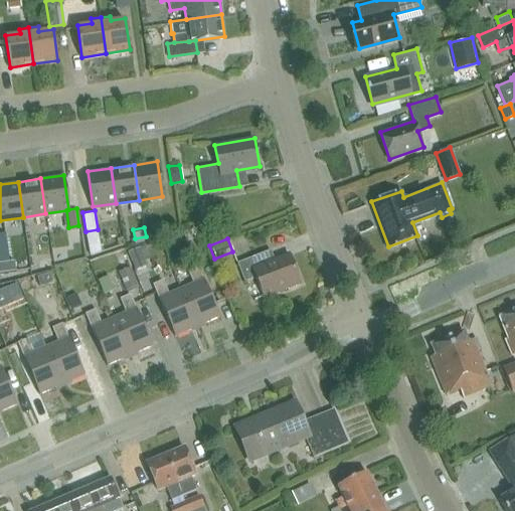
[(146,242),(140,244),(144,256),(150,252),(146,242)]
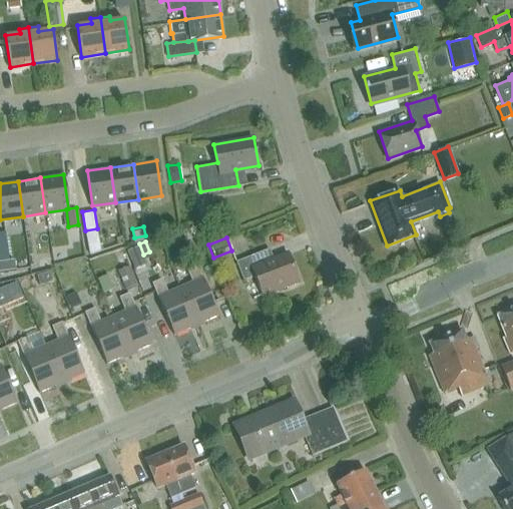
[(139,243),(127,248),(135,268),(147,263),(143,255),(139,243)]
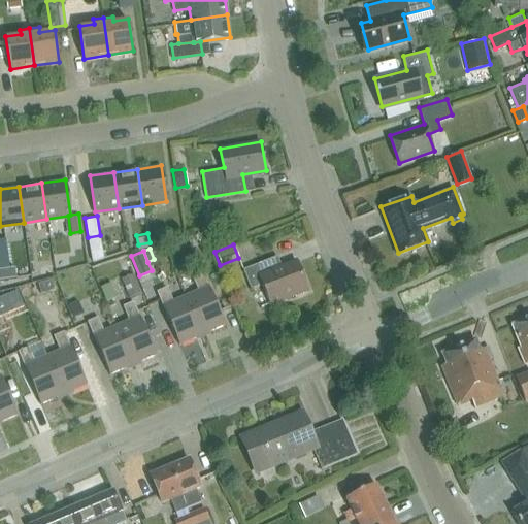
[(297,260),(276,268),(271,257),(242,267),(251,288),(262,283),(269,302),(307,287),(297,260)]
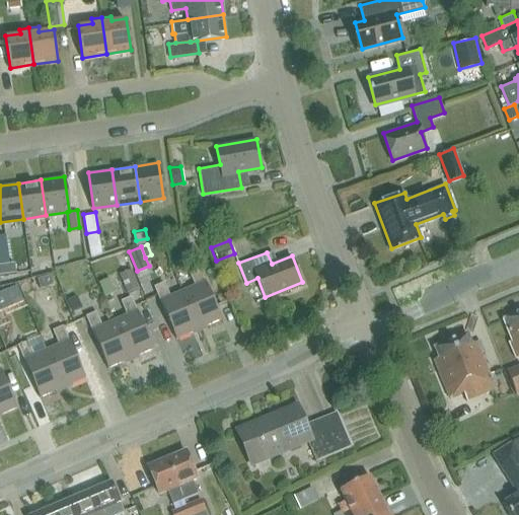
[(41,268),(53,266),(51,254),(39,256),(41,268)]
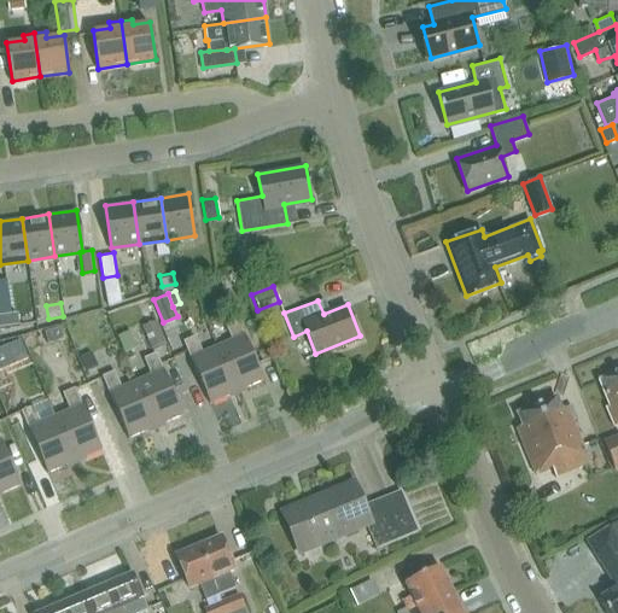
[(237,389),(263,378),(244,332),(237,315),(225,321),(232,338),(217,344),(237,389)]
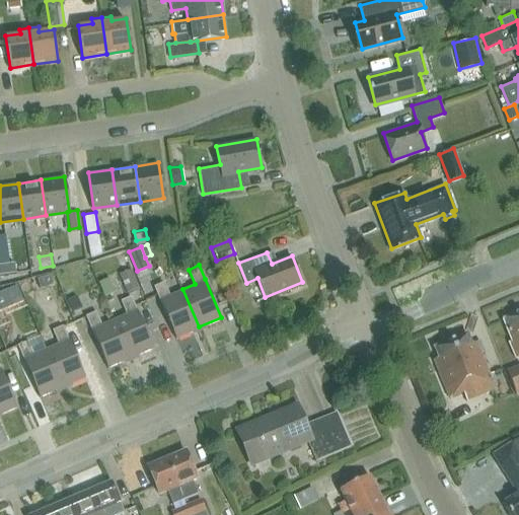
[(132,267),(120,272),(127,291),(139,286),(132,267)]
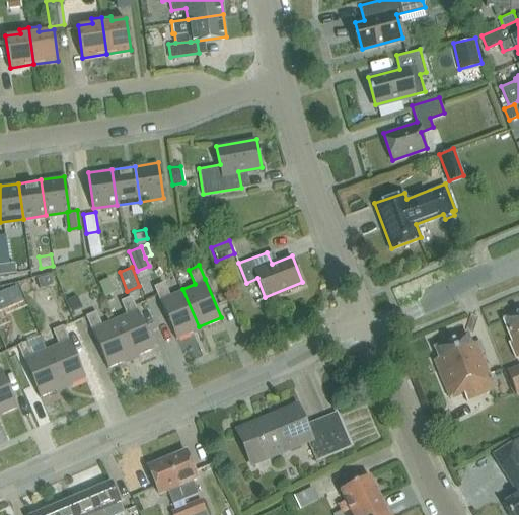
[(41,286),(53,282),(50,272),(38,276),(41,286)]
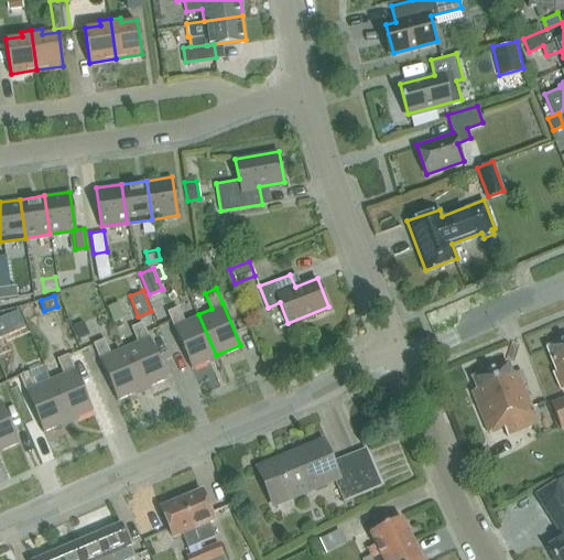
[(216,355),(198,314),(185,320),(179,304),(166,310),(173,325),(191,366),(216,355)]
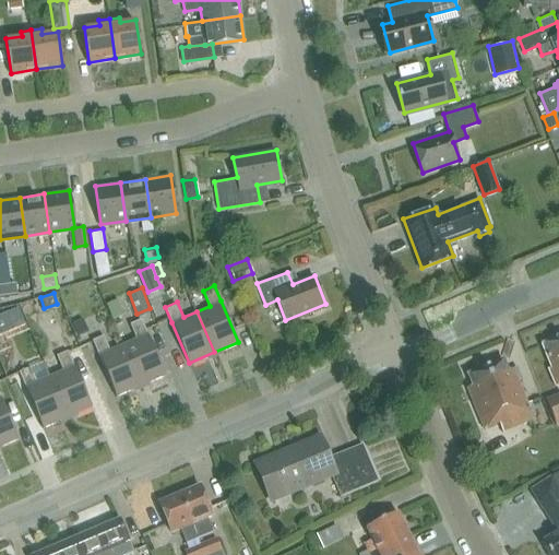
[(19,305),(0,311),(0,331),(25,321),(19,305)]
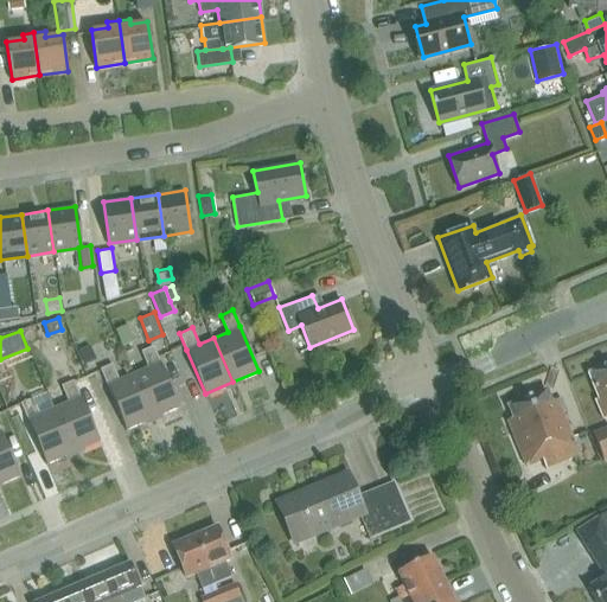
[(96,357),(90,343),(78,347),(84,362),(96,357)]
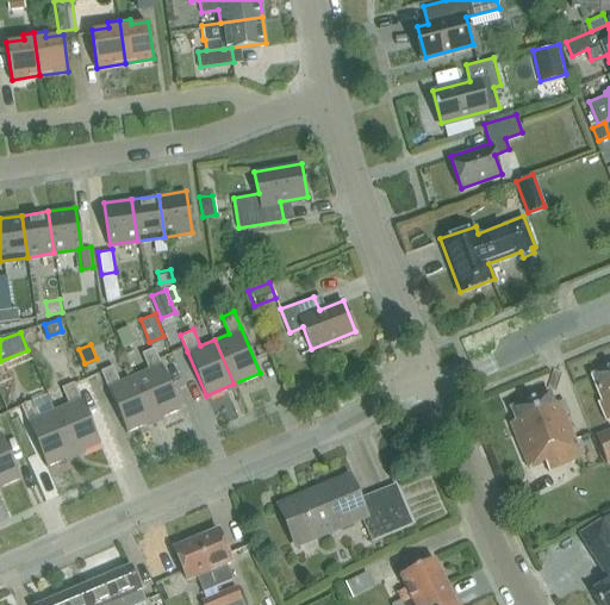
[(153,419),(180,407),(161,362),(161,363),(154,345),(142,351),(149,368),(135,374),(153,419)]
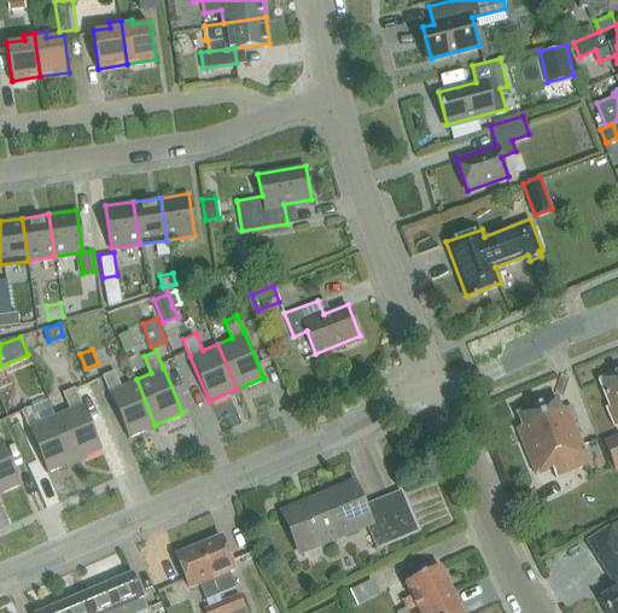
[(155,425),(136,379),(121,385),(114,368),(101,374),(109,391),(128,436),(155,425)]
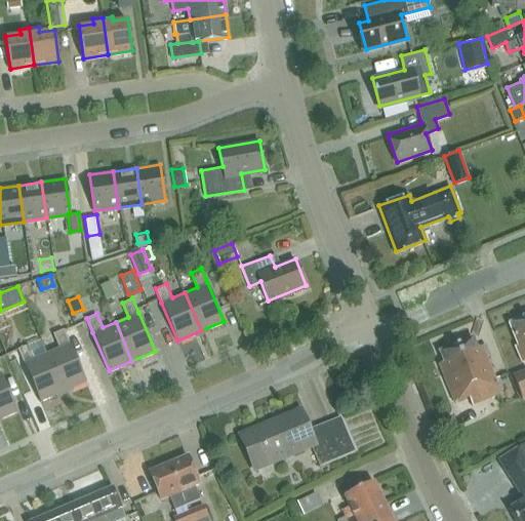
[(524,314),(509,321),(518,343),(515,344),(522,360),(524,358),(524,314)]
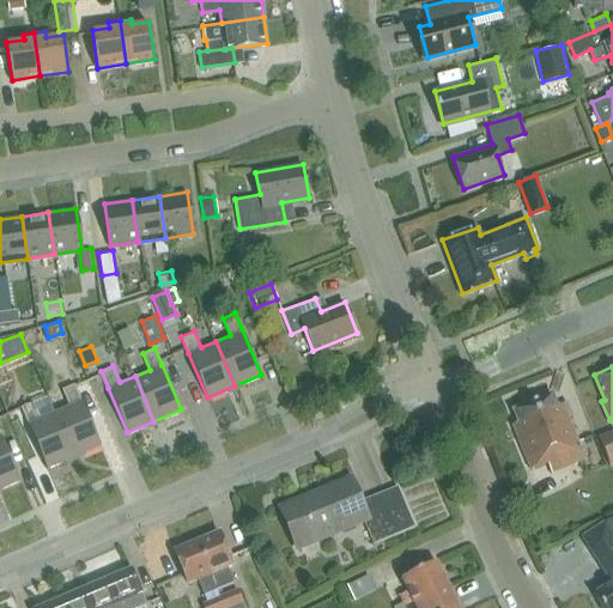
[(73,455),(101,444),(82,399),(82,400),(74,383),(61,388),(70,405),(54,411),(73,455)]
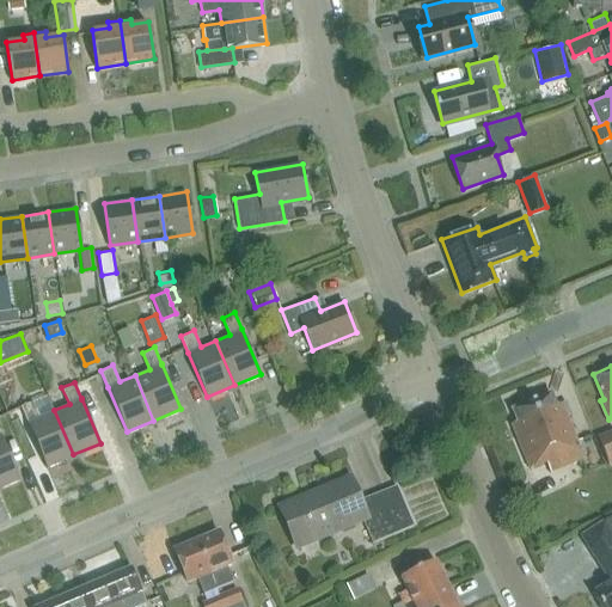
[(548,463),(581,448),(568,415),(571,414),(565,399),(556,403),(551,391),(512,408),(516,420),(512,421),(531,467),(546,460),(548,463)]
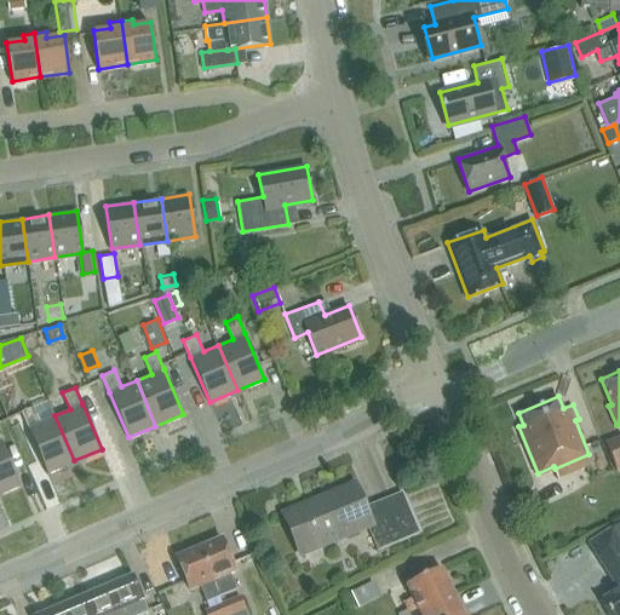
[(74,460),(55,415),(40,421),(33,404),(21,411),(28,427),(47,472),(74,460)]
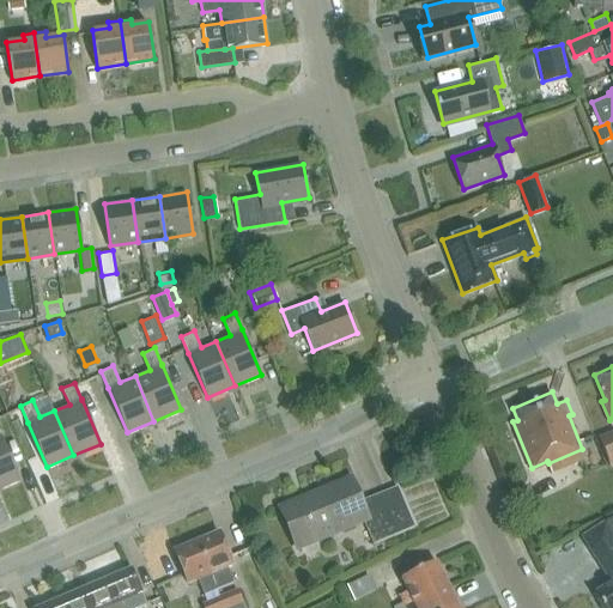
[(610,462),(612,460),(612,429),(599,436),(610,462)]
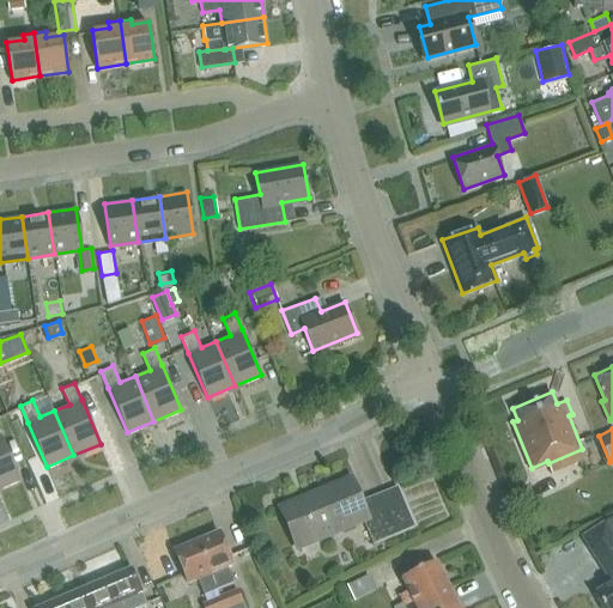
[(0,486),(20,479),(1,433),(0,433),(0,432),(0,486)]
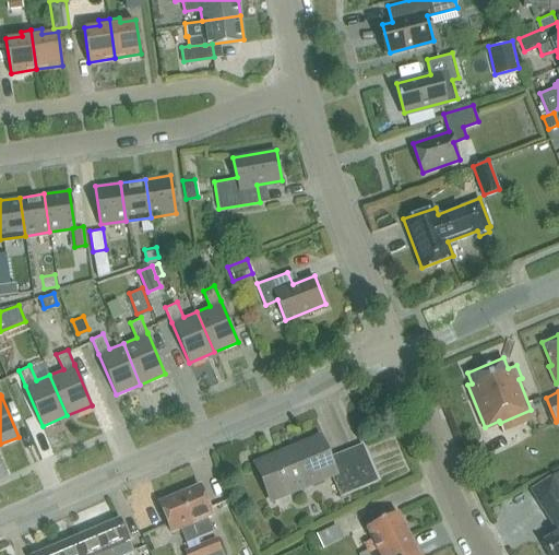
[(273,498),(313,481),(331,473),(340,494),(378,479),(363,441),(326,457),(318,435),(257,460),(273,498)]
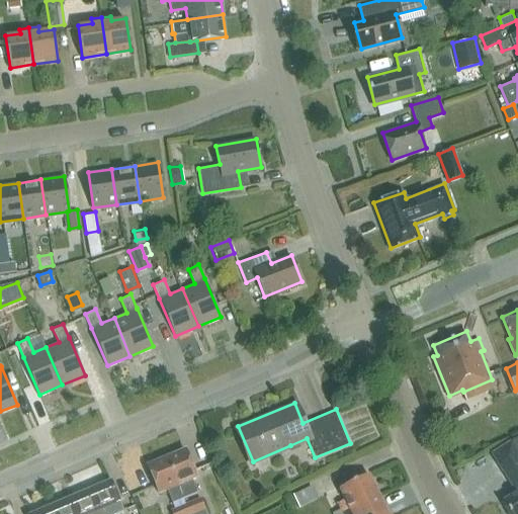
[(517,513),(517,436),(493,452),(516,491),(501,500),(510,513),(517,513)]
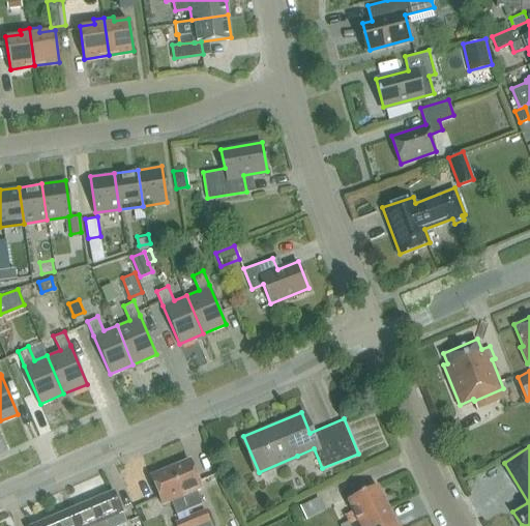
[(189,459),(170,466),(183,499),(187,508),(202,502),(197,489),(201,487),(189,459)]
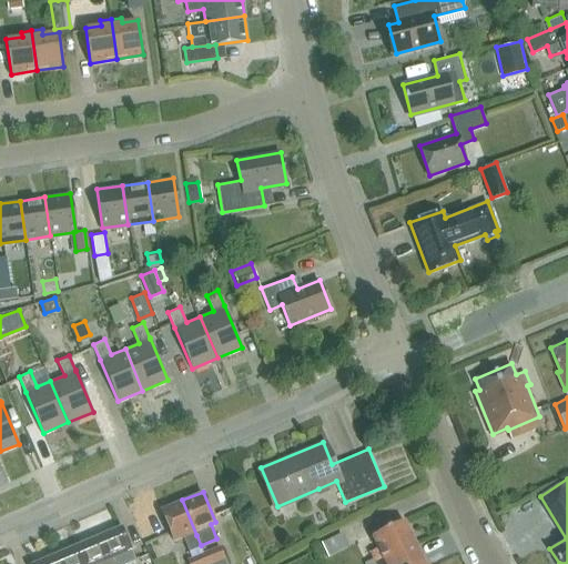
[(201,545),(196,535),(182,500),(162,509),(174,540),(182,536),(188,551),(199,545),(201,545)]
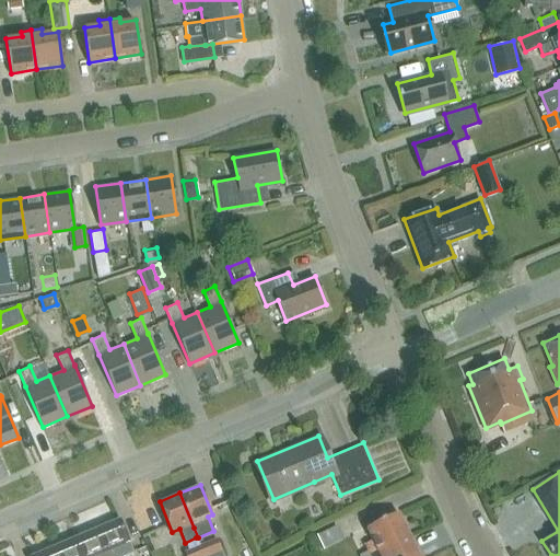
[(370,551),(409,532),(399,511),(368,526),(373,539),(365,543),(370,551)]
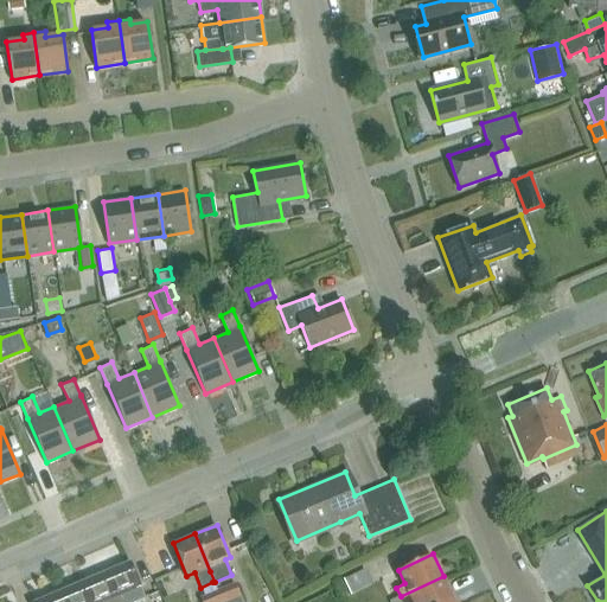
[(80,582),(88,601),(128,601),(144,596),(129,561),(80,582)]
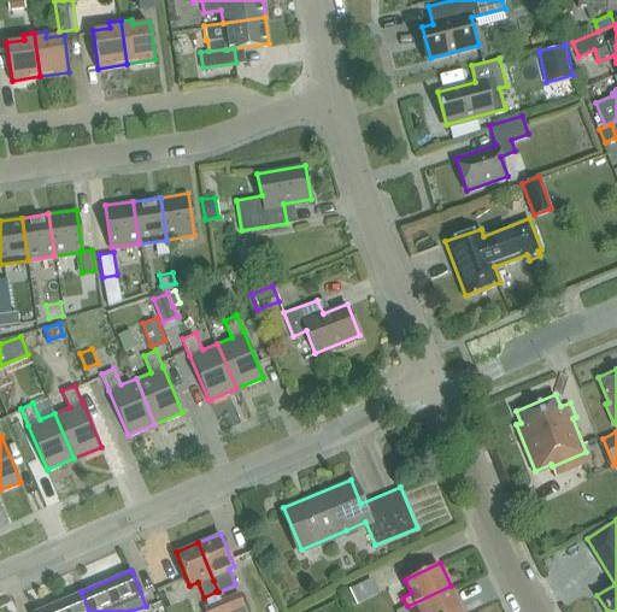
[(350,588),(357,601),(378,590),(371,577),(350,588)]
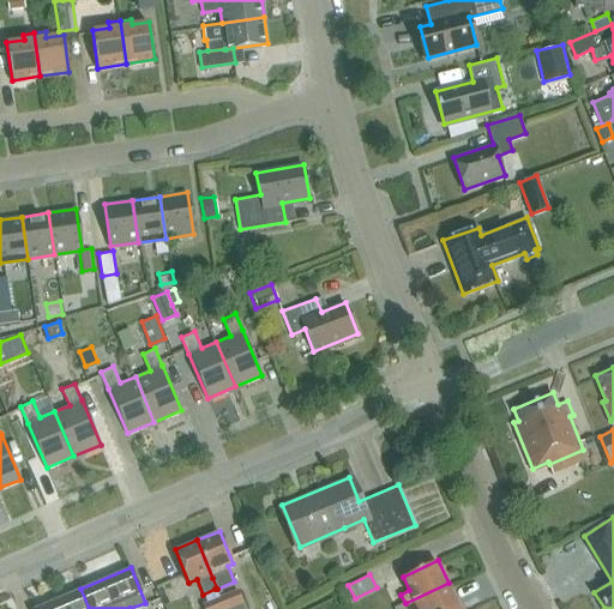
[(461,608),(449,583),(405,603),(407,608),(461,608)]
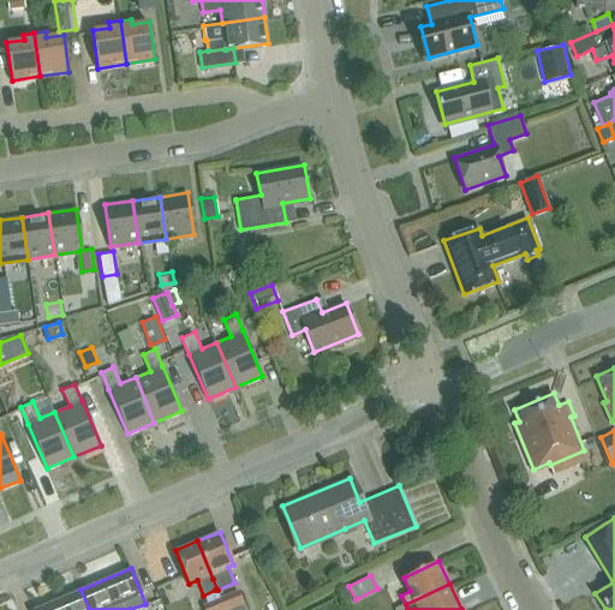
[(225,609),(246,609),(238,588),(220,596),(225,609)]
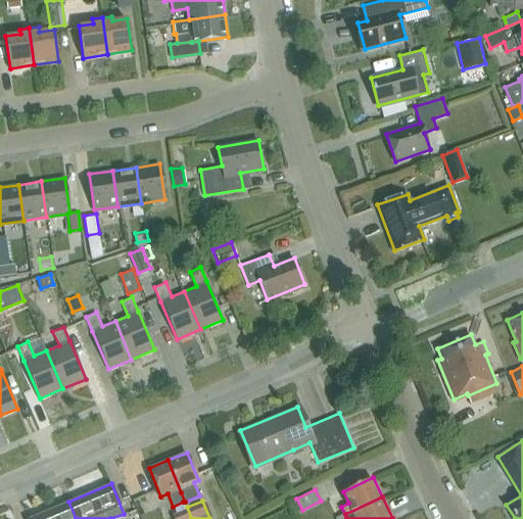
[(76,518),(68,502),(28,518),(76,518)]
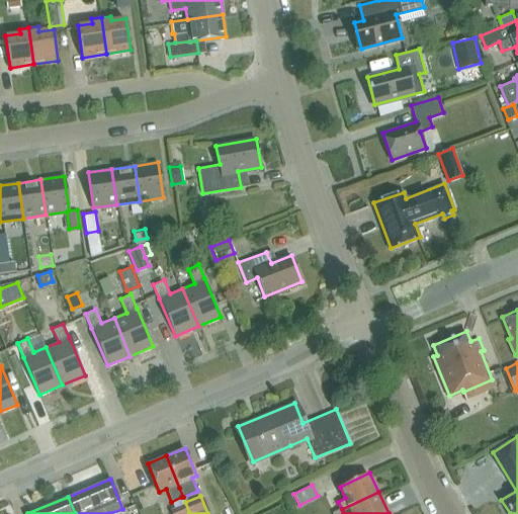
[(189,513),(185,502),(170,508),(172,513),(189,513)]
